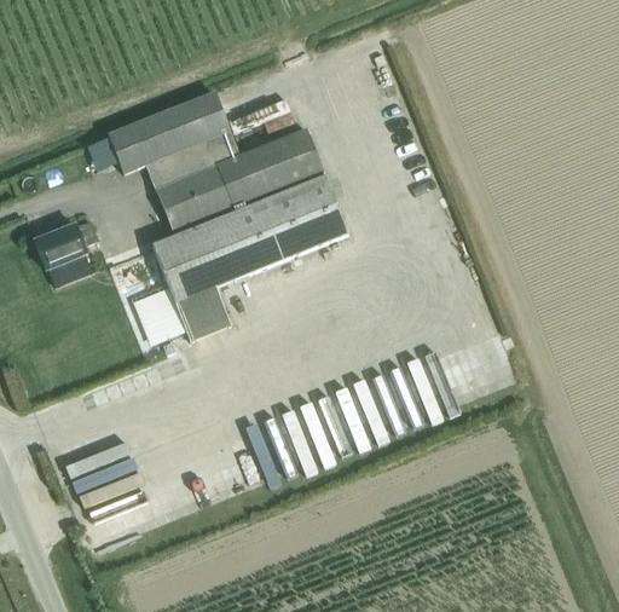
[(230,324),(214,286),(347,232),(306,128),(238,155),(214,91),(108,133),(122,172),(145,163),(174,235),(151,243),(189,340),(230,324)]
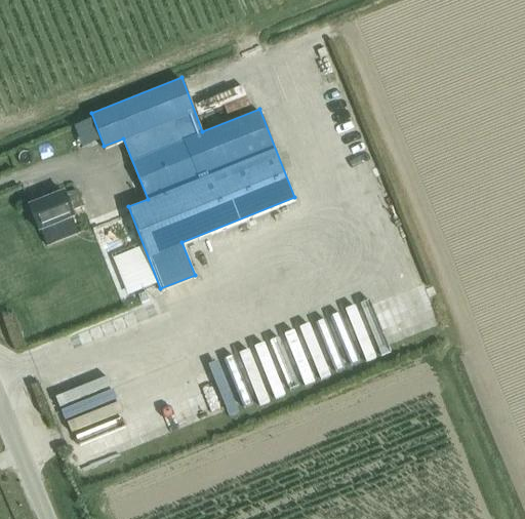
[(64,190),(29,203),(38,229),(73,214),(71,208),(83,204),(77,188),(64,191),(64,190)]
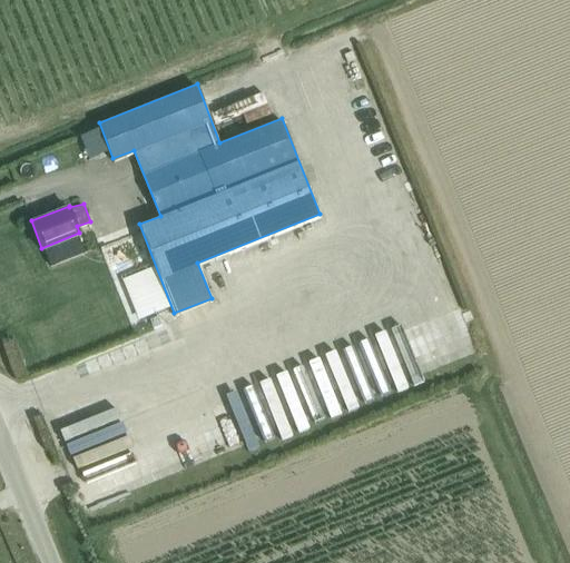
[(104,453),(76,462),(80,475),(108,467),(104,453)]
